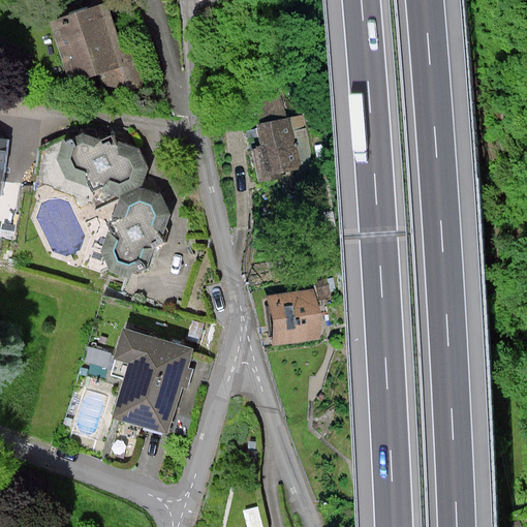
[(112,33),(101,5),(56,22),(74,73),(100,64),(107,85),(127,78),(112,33)]
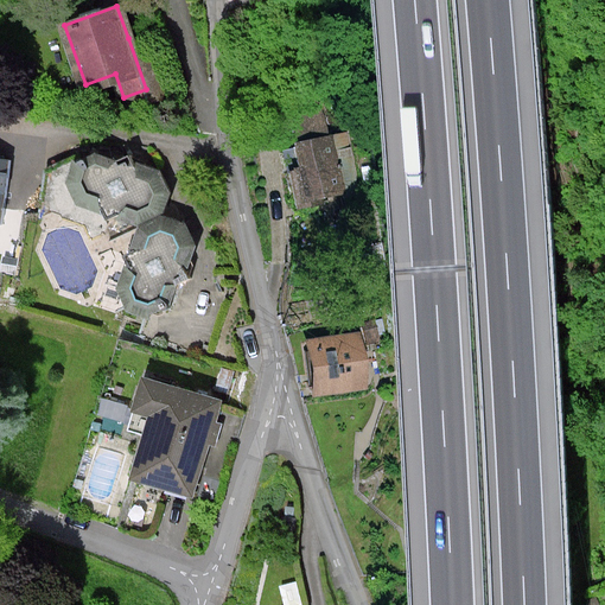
[(325,132),(320,108),(293,113),(298,138),(325,132)]
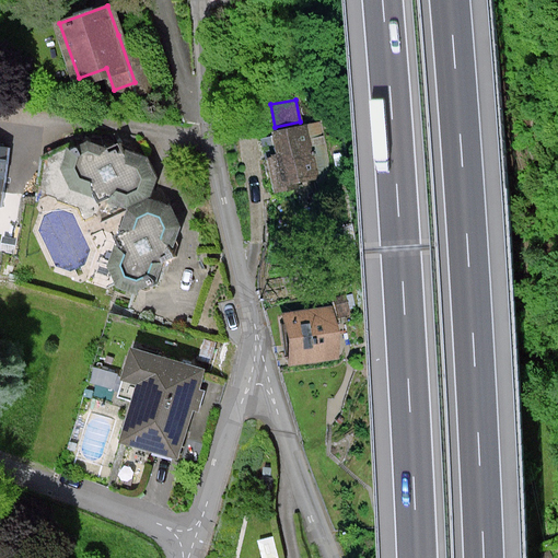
[(316,170),(305,120),(300,121),(275,127),(281,155),(270,159),(277,189),(320,181),(316,170)]
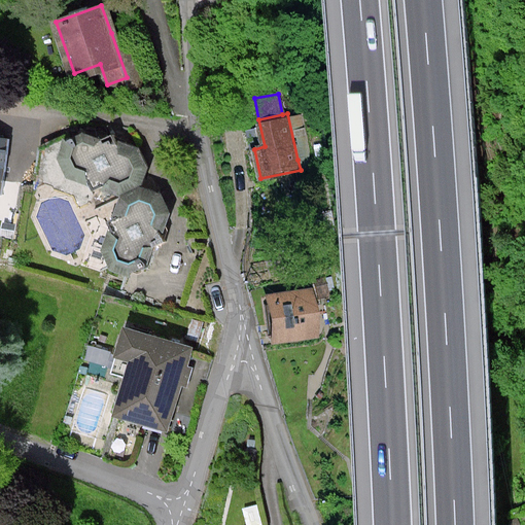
[(160,193),(141,186),(147,167),(138,146),(114,138),(113,137),(110,133),(99,137),(81,131),(62,138),(55,156),(63,176),(83,183),(91,190),(100,190),(116,196),(109,217),(104,220),(107,226),(99,250),(107,265),(105,270),(129,277),(130,273),(146,265),(153,246),(165,241),(161,234),(160,232),(168,211),(160,193)]
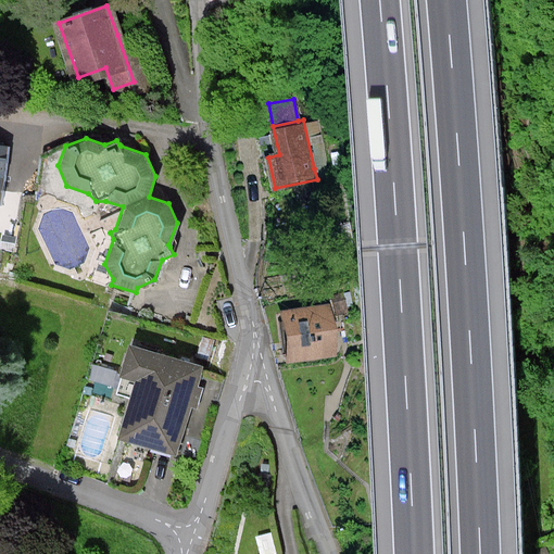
[(324,304),(282,311),(290,359),(331,352),(324,304)]
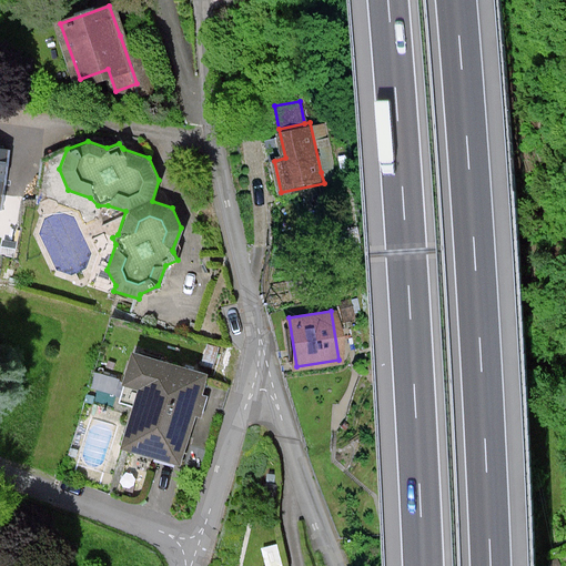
[(120,447),(178,464),(192,413),(200,415),(202,405),(205,395),(198,393),(204,373),(131,352),(122,384),(125,385),(121,402),(132,405),(120,447)]
